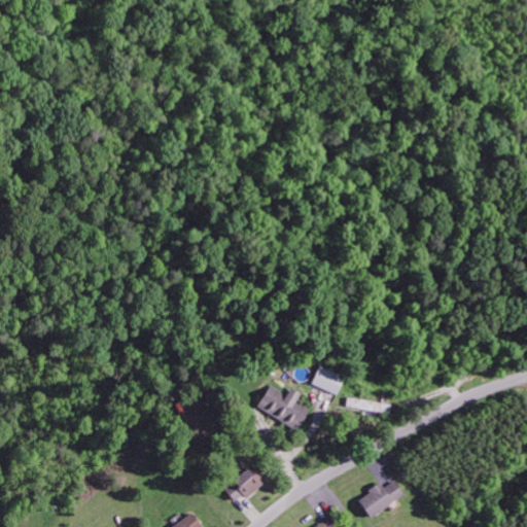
[(311,383),(337,394),(344,377),(318,365),(311,383)]
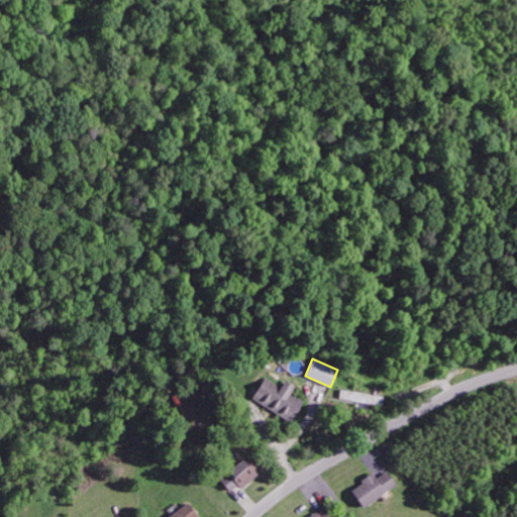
[(251,399),(292,421),(303,401),(289,393),(294,385),(284,380),(280,387),(263,377),(251,399)]
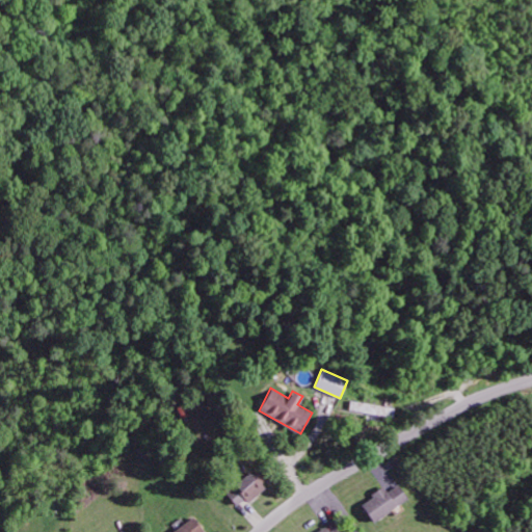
[(348,408),(389,417),(391,408),(349,399),(348,408)]
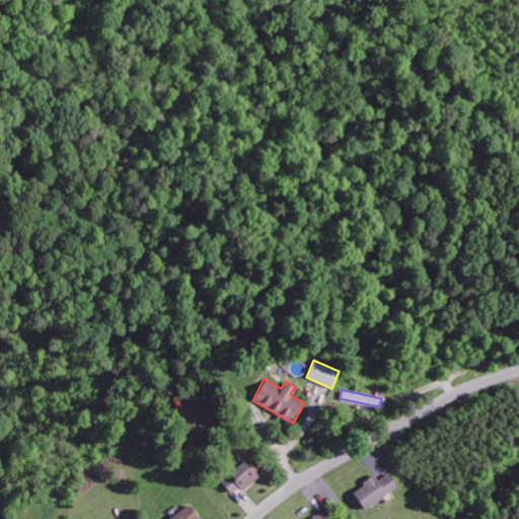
[(230,493),(238,487),(241,491),(261,474),(246,456),(219,479),(230,493)]
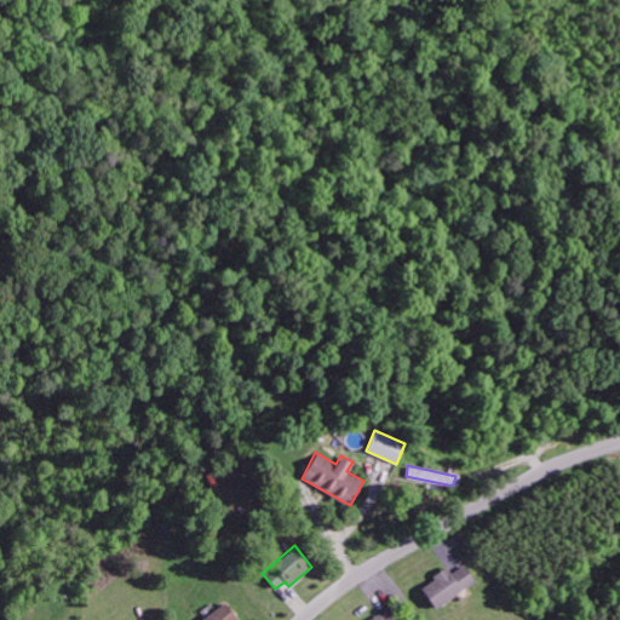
[(451,573),(447,568),(419,586),(434,608),(475,581),(464,564),(451,573)]
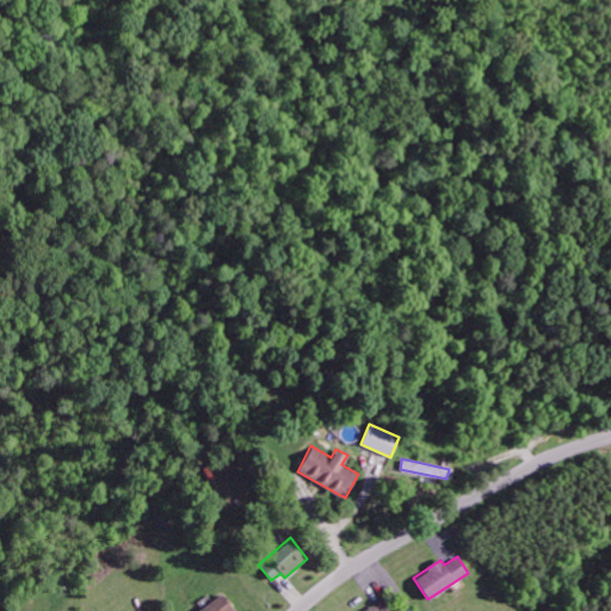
[(233,610),(234,610),(223,593),(197,610),(233,610)]
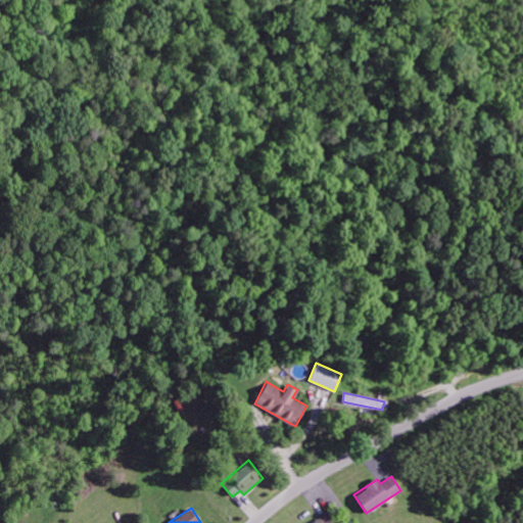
All buildings are outlined.
